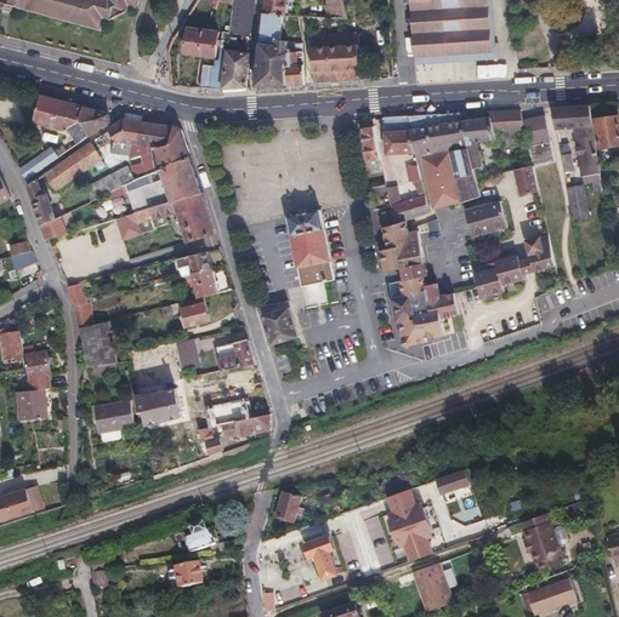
[(0,3),(97,29),(101,17),(108,20),(123,10),(124,4),(132,6),(134,0),(0,0),(0,3)]
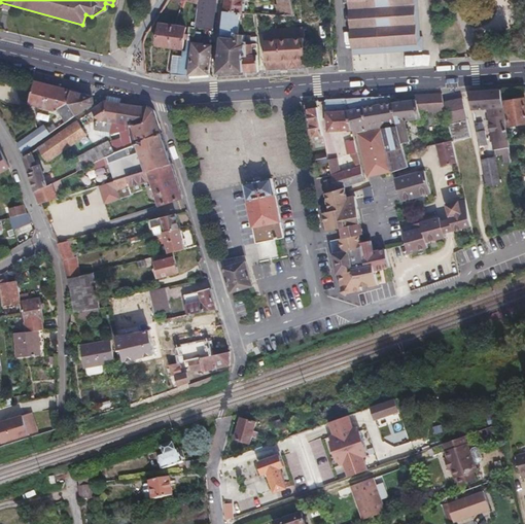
[(195,0),(193,26),(211,28),(214,0),(195,0)]
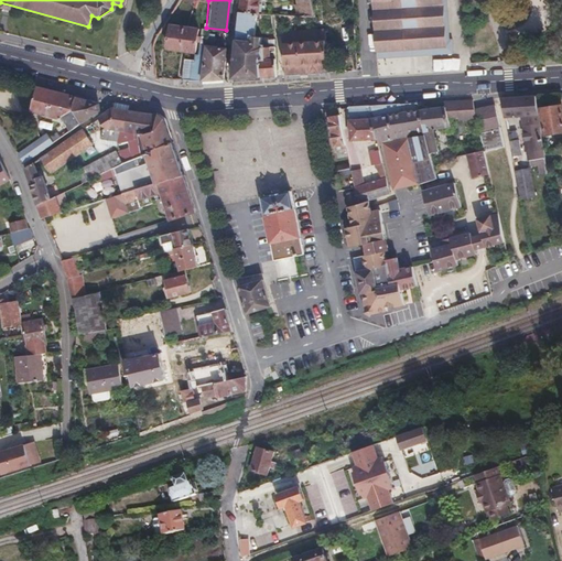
[(240,0),(239,11),(258,13),(259,0),(240,0)]
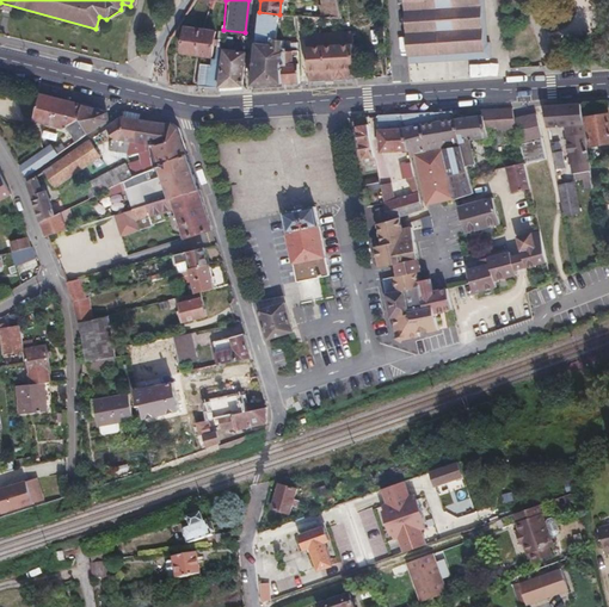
[(336,11),(334,0),(319,0),(321,13),(336,11)]
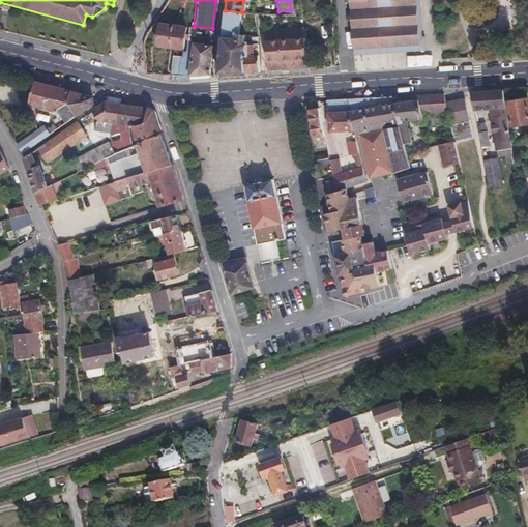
[(413,44),(410,0),(348,0),(352,48),(413,44)]
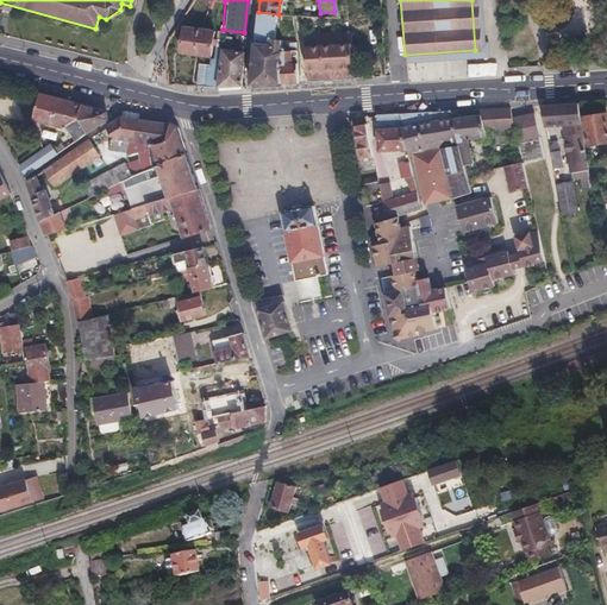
[(276,35),(279,14),(258,12),(249,83),(274,82),(280,82),(280,62),(286,62),(286,49),(282,49),(285,36),(276,35)]
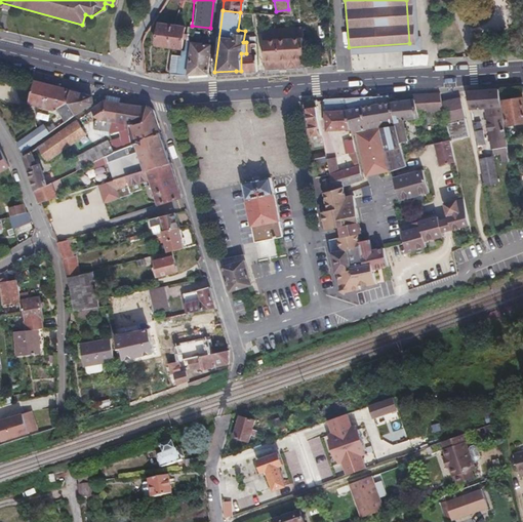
[(155,41),(167,43),(171,22),(158,19),(155,41)]
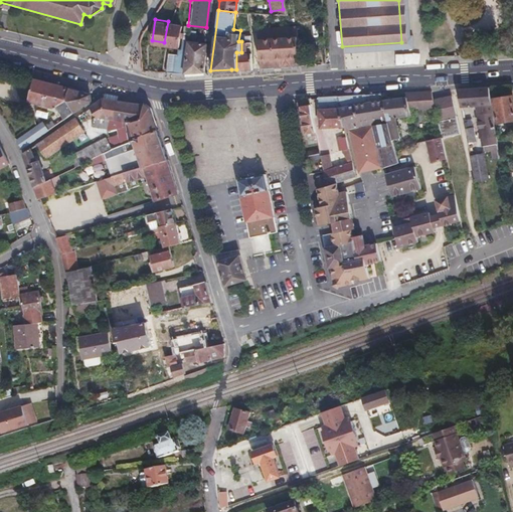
[(168,21),(164,42),(177,44),(180,23),(169,21),(168,21)]
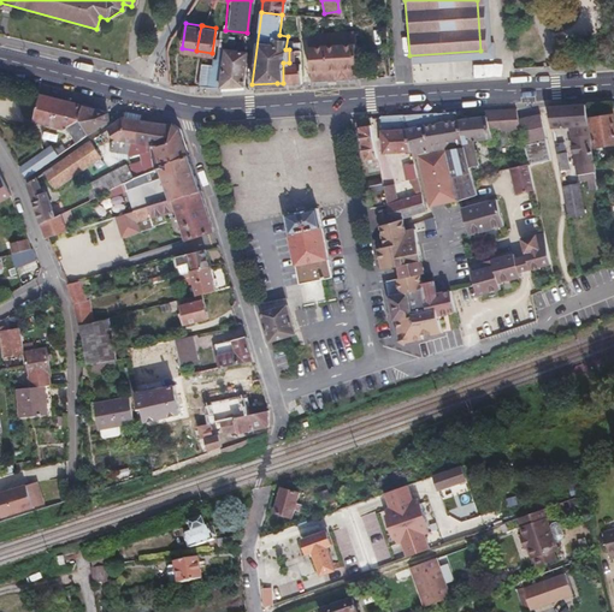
[(225,30),(223,47),(246,49),(247,33),(225,30)]
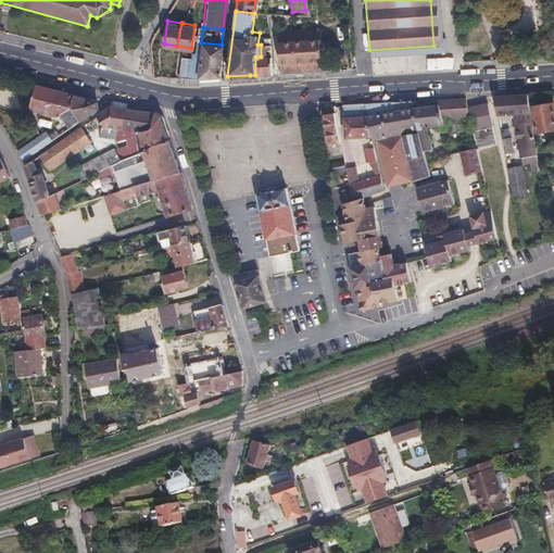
[(318,28),(276,30),(278,73),(294,73),(322,71),(318,28)]
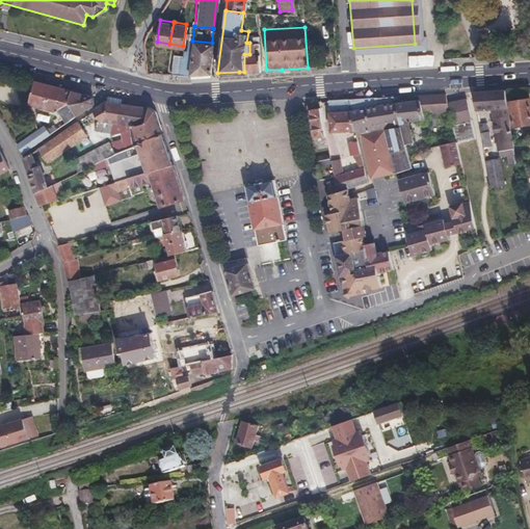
[(424,36),(418,36),(419,44),(415,44),(416,50),(425,50),(424,36)]
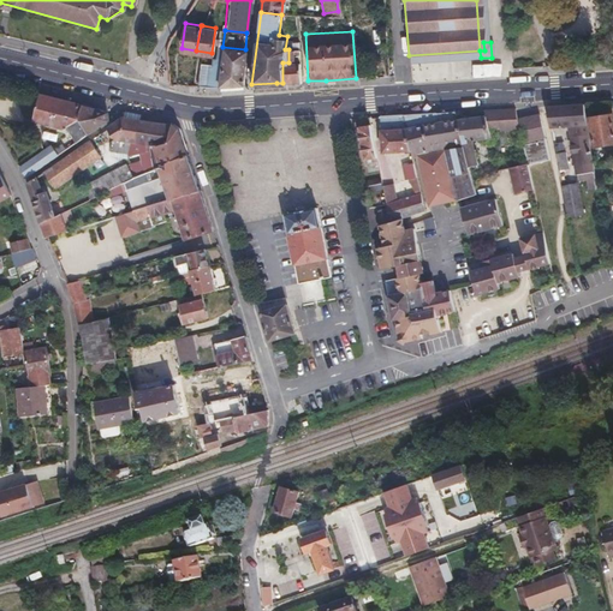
[(198,60),(196,83),(218,85),(222,47),(222,46),(215,46),(214,58),(210,58),(209,61),(198,60)]
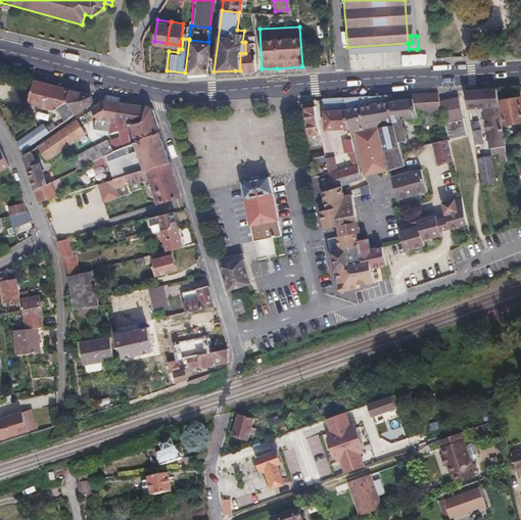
[(189,40),(185,73),(195,72),(204,72),(208,42),(189,40)]
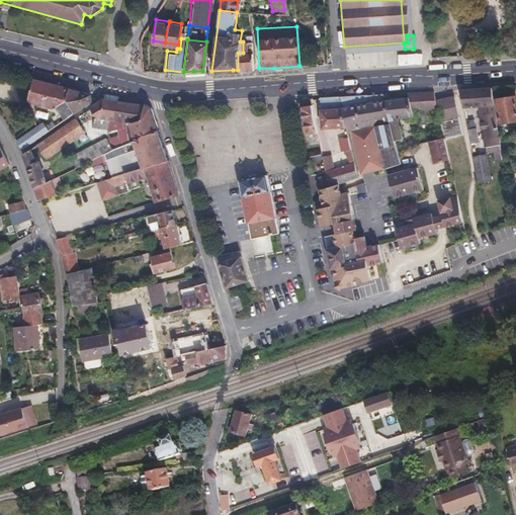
[(253,69),(250,40),(243,41),(243,53),(238,53),(238,70),(253,69)]
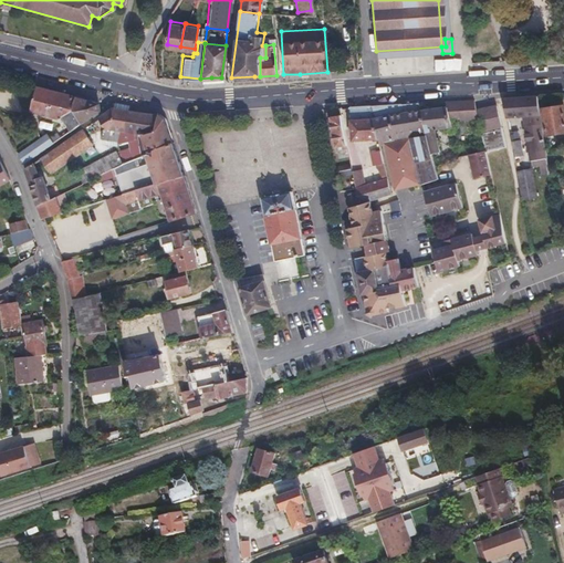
[(376,58),(442,53),(441,47),(376,51),(376,58)]
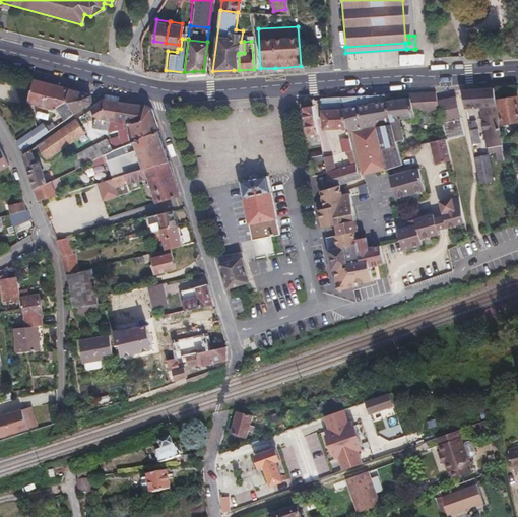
[(30,79),(25,102),(52,109),(54,107),(65,102),(63,97),(65,88),(30,79)]
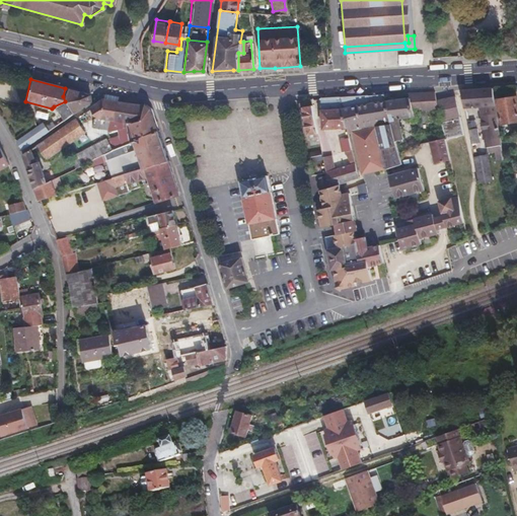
[(71,114),(90,100),(89,95),(65,88),(63,96),(65,101),(71,114)]
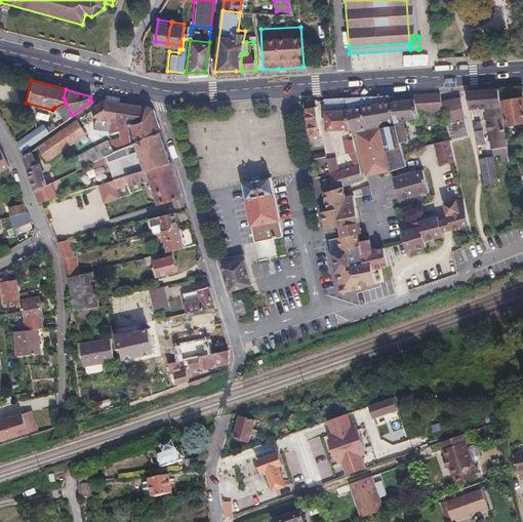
[(485,108),(490,150),(506,148),(505,135),(497,89),(466,90),(469,109),(485,108)]
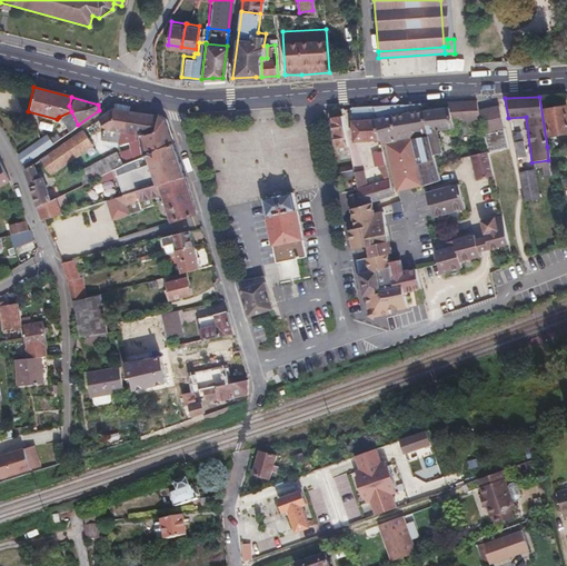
[(447,107),(423,111),(434,155),(441,152),(436,129),(453,127),(450,119),(460,118),(461,122),(479,120),(477,110),(475,100),(446,101),(447,107)]
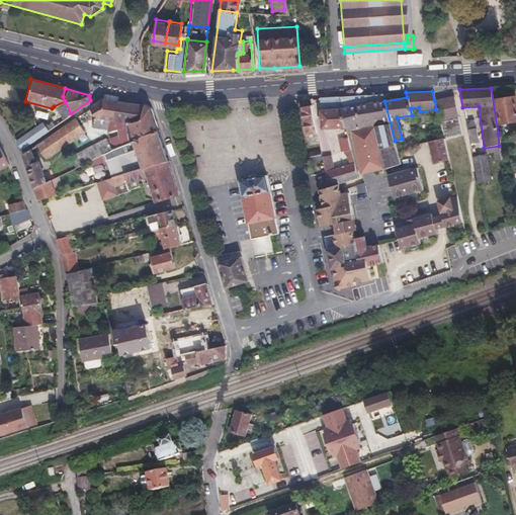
[(395,141),(384,101),(383,97),(382,94),(339,96),(345,126),(347,134),(351,133),(361,174),(401,164),(395,141)]
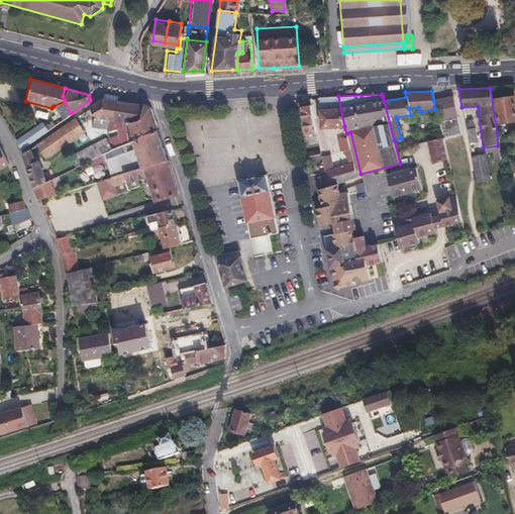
[(452,95),(433,100),(435,109),(441,137),(442,138),(461,134),(452,95)]
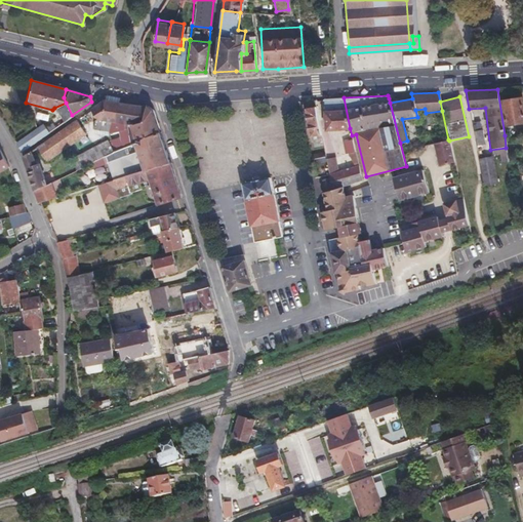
[(325,130),(350,128),(344,97),(323,99),(325,130)]
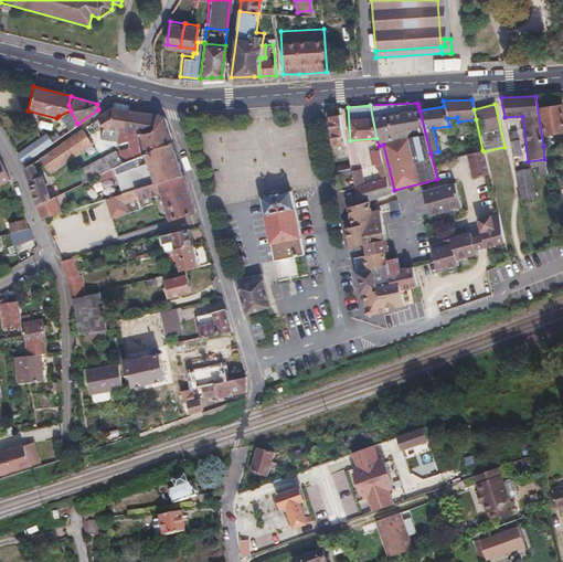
[(562,113),(562,106),(541,109),(542,119),(540,122),(541,126),(543,126),(544,135),(562,131),(562,113)]
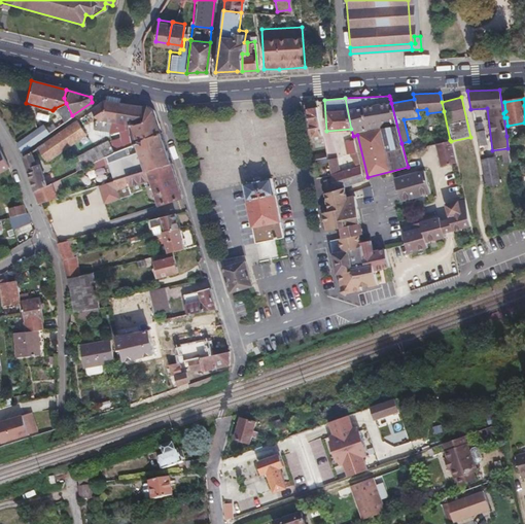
[(159,133),(151,111),(147,107),(103,100),(89,109),(96,118),(97,124),(96,131),(100,135),(106,136),(105,139),(115,135),(118,142),(110,146),(113,154),(133,144),(159,133)]
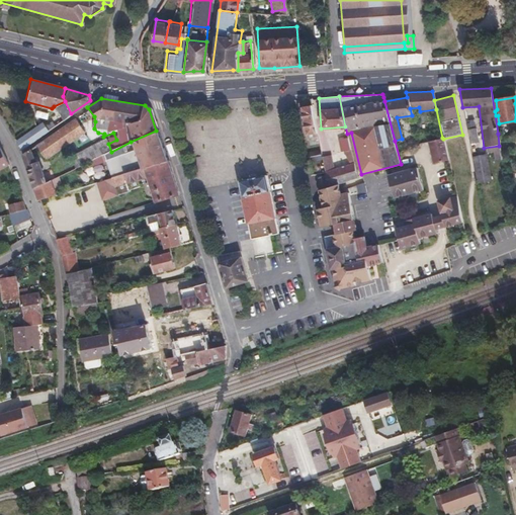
[(65,101),(54,106),(61,120),(71,113),(65,101)]
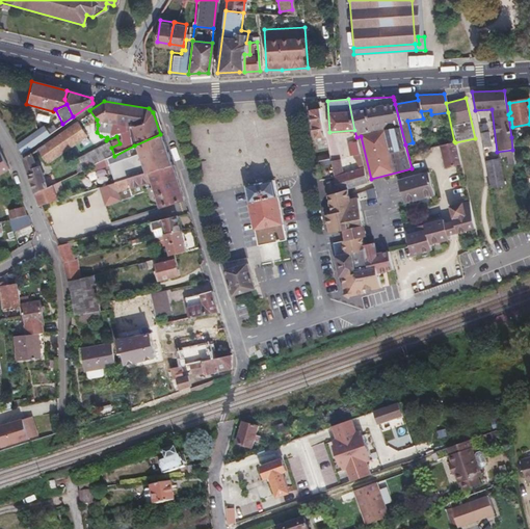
[(324,138),(318,108),(309,110),(315,138),(320,137),(320,139),(324,138)]
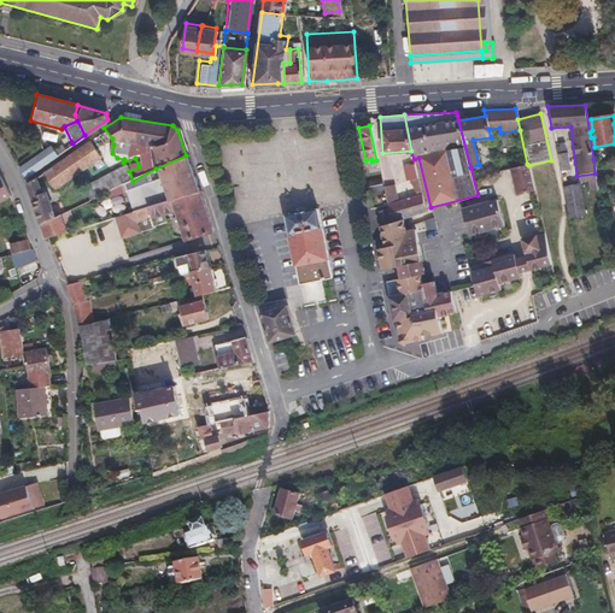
[(87,140),(74,149),(50,166),(40,172),(52,189),(97,157),(87,140)]
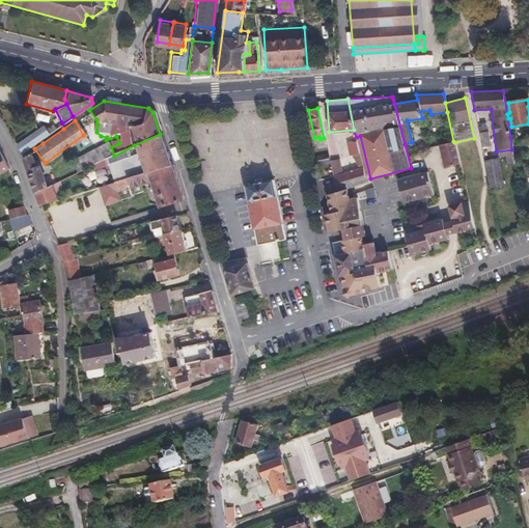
[(34,131),(19,142),(24,150),(48,134),(43,126),(34,131)]
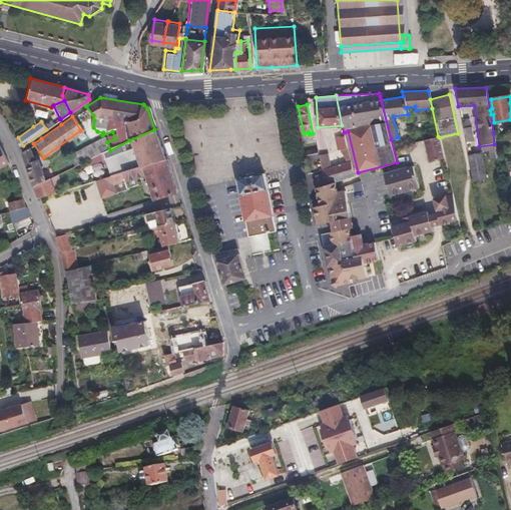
[(129,140),(132,147),(138,167),(164,159),(154,129),(129,140)]
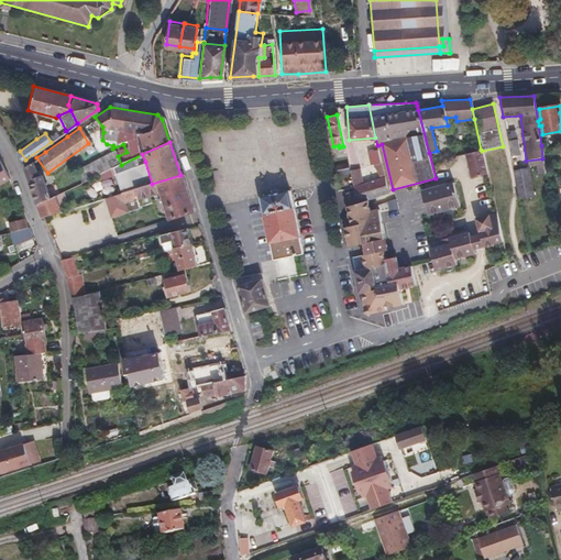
[(550,144),(541,145),(542,158),(543,162),(558,161),(557,152),(551,152),(550,144)]
